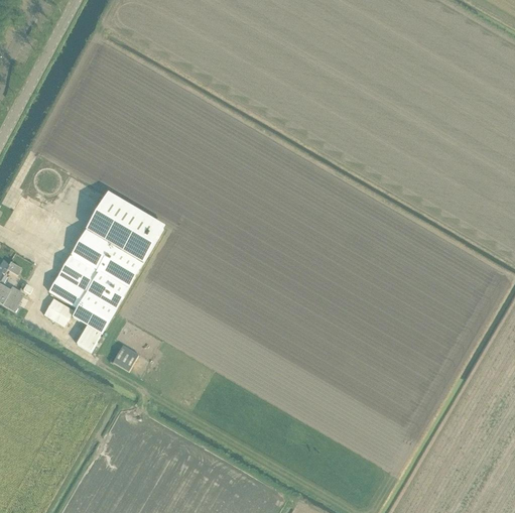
[(102,334),(143,263),(165,226),(108,190),(85,229),(86,229),(48,291),(77,308),(73,315),(102,334)]
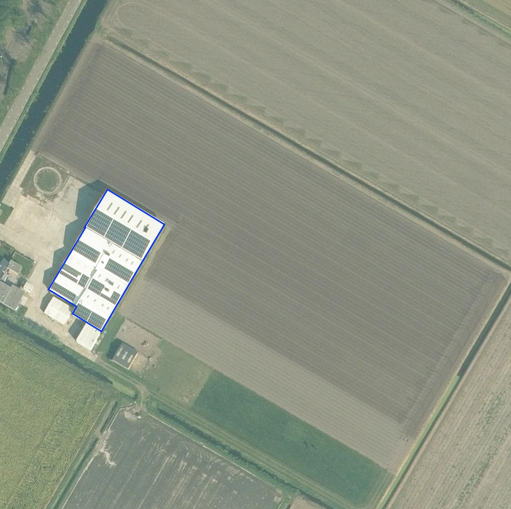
[(63,200),(77,209),(81,203),(67,194),(63,200)]
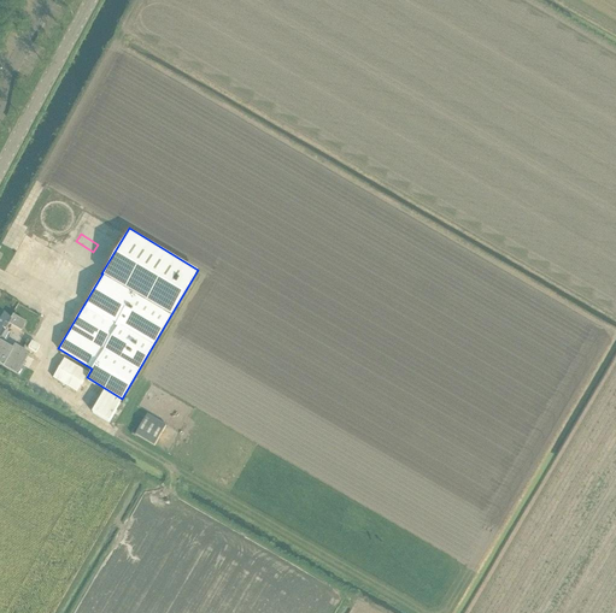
[(88,264),(82,275),(88,278),(93,266),(88,264)]
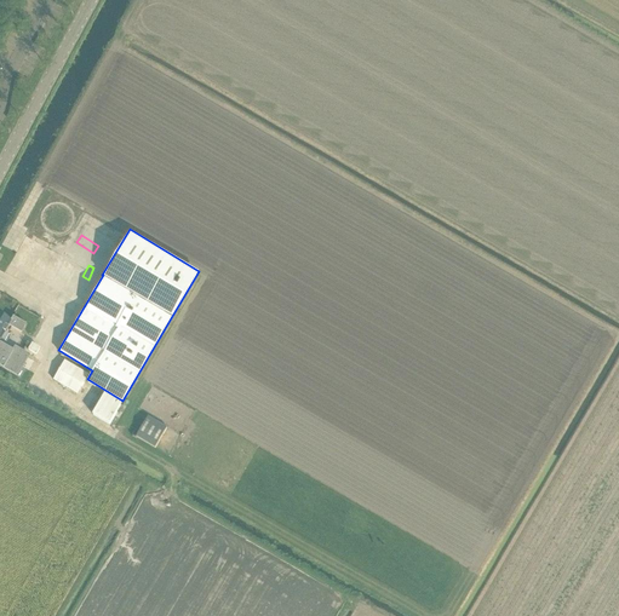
[(0,338),(5,327),(10,329),(12,324),(21,329),(26,321),(12,314),(9,318),(0,314),(0,338)]
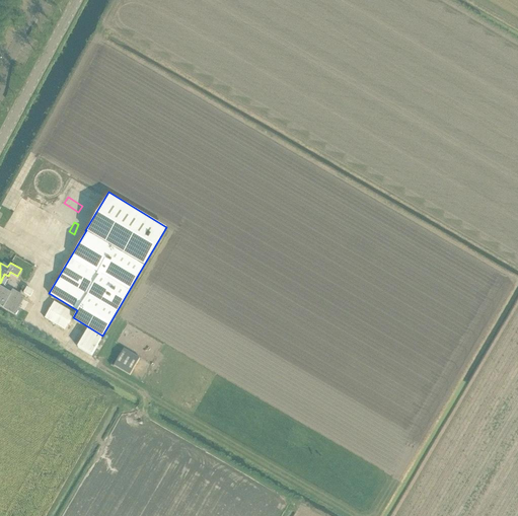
[(11,287),(9,291),(0,286),(0,304),(22,316),(32,300),(24,295),(11,287)]
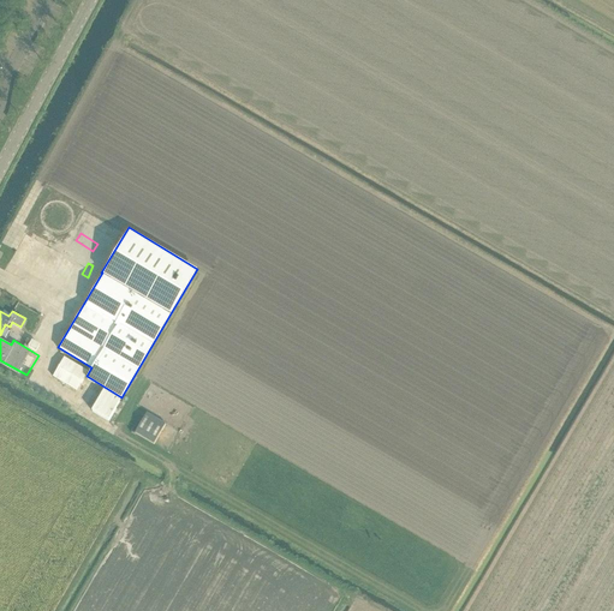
[(37,345),(29,340),(25,346),(34,351),(37,345)]
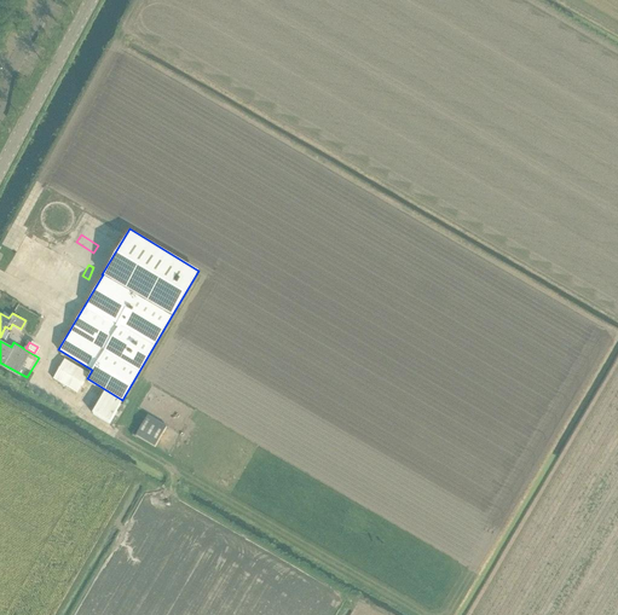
[(88,371),(64,357),(53,377),(76,392),(88,371)]
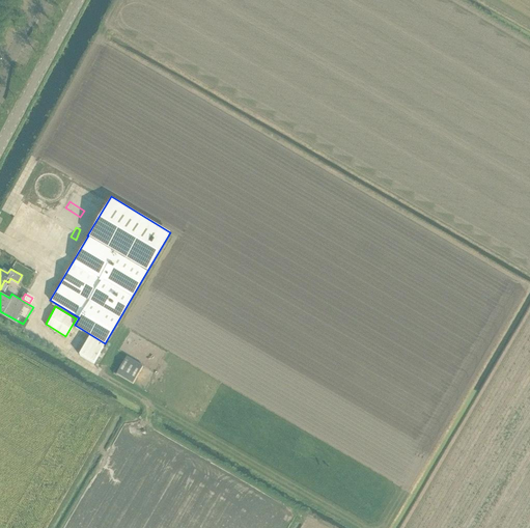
[(126,355),(116,371),(133,381),(142,364),(126,355)]
